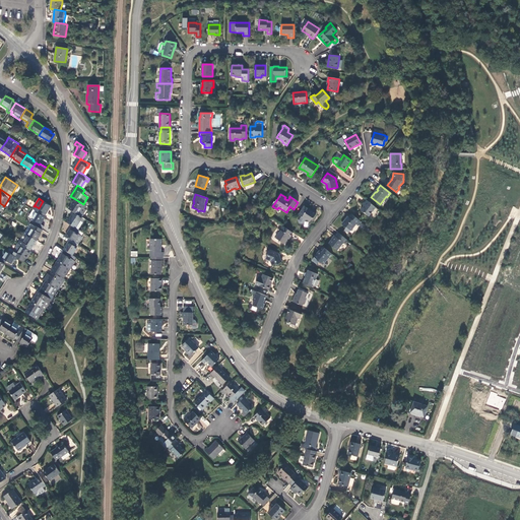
[(72,203),(68,209),(73,212),(81,217),(85,210),(84,209),(86,206),(83,204),(75,199),(72,203)]
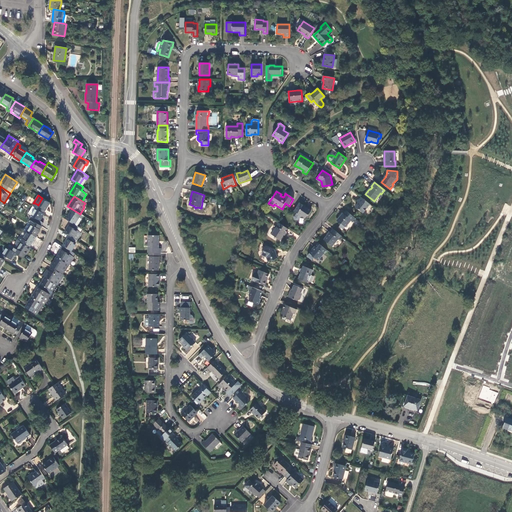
[(362,213),(369,204),(361,197),(357,201),(358,203),(357,204),(355,207),(362,213)]
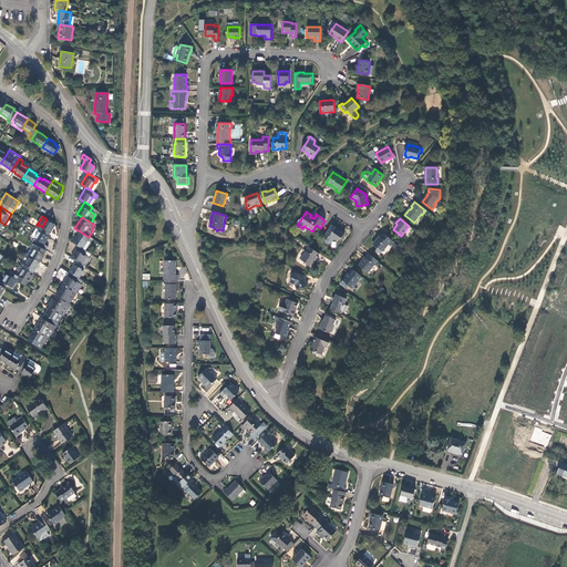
[(39,225),(37,229),(40,230),(49,236),(51,232),(55,225),(47,219),(42,227),(39,225)]
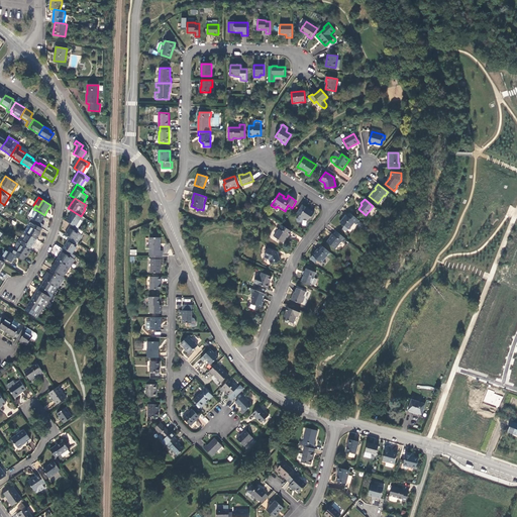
[(306,207),(302,205),(297,213),(300,215),(301,217),(303,219),(305,218),(308,220),(311,216),(311,217),(314,212),(309,209),(308,208),(309,208),(307,207),(306,207)]
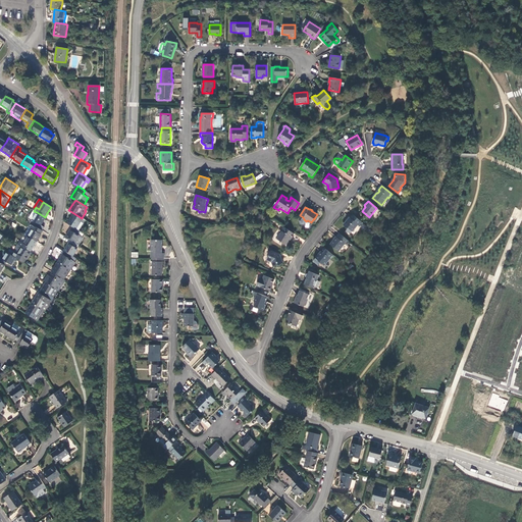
[(43,221),(45,218),(45,217),(37,212),(32,219),(30,223),(42,230),(44,227),(41,224),(43,221)]
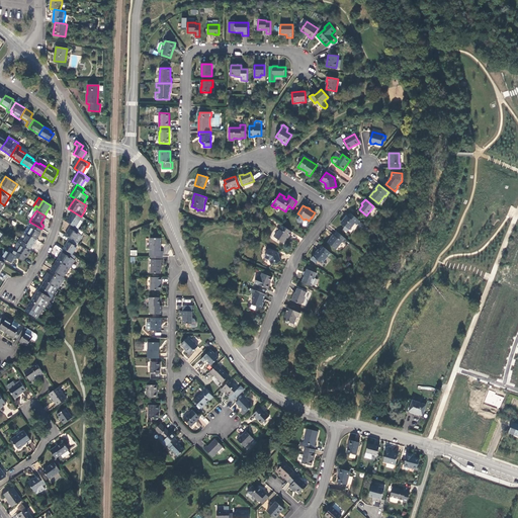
[(70,217),(67,222),(72,225),(75,228),(80,221),(82,222),(84,219),(81,217),(73,211),(70,217)]
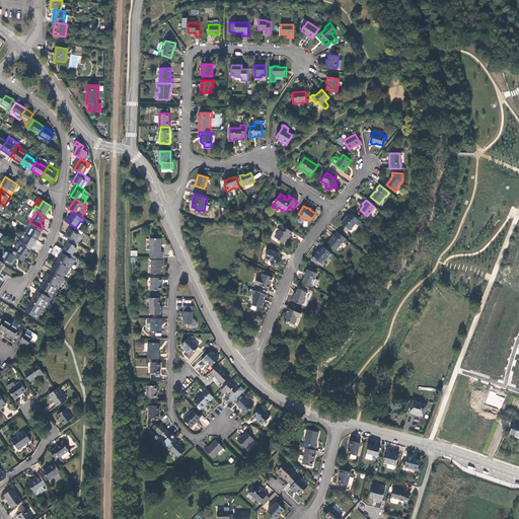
[(357,225),(360,222),(351,214),(348,217),(347,217),(345,220),(341,224),(345,228),(344,229),(348,233),(355,224),(357,225)]
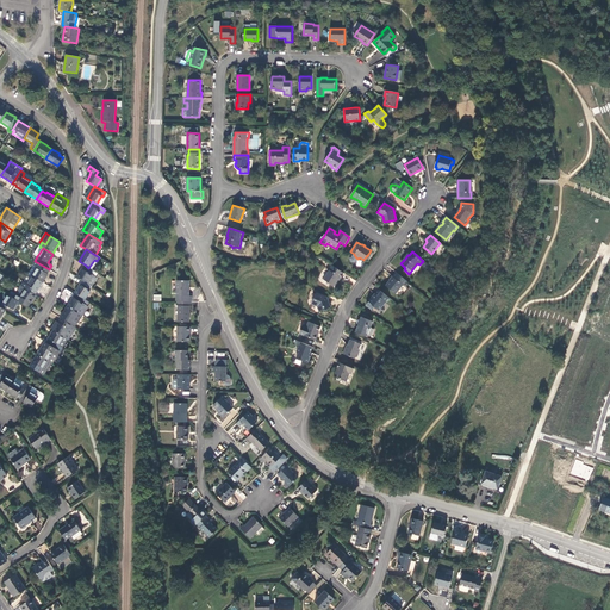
[(47,273),(49,269),(35,261),(32,265),(33,265),(38,267),(32,275),(43,282),(45,279),(48,274),(47,273)]
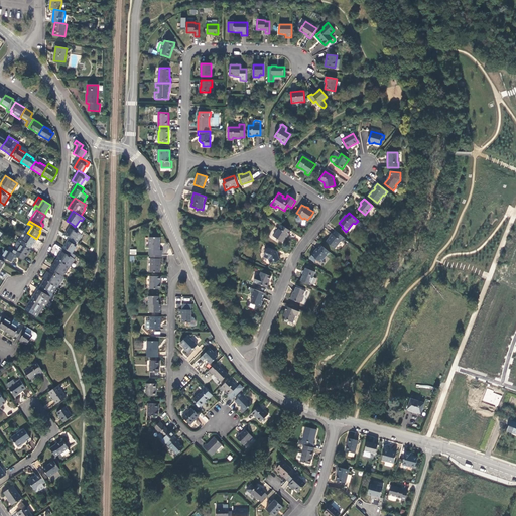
[(68,229),(65,235),(70,238),(78,243),(82,235),(81,234),(83,231),(78,228),(75,227),(72,224),(68,229)]
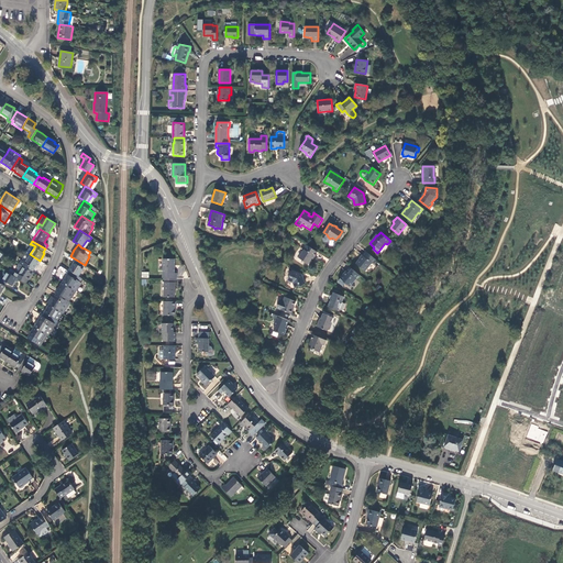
[(313,256),(317,252),(306,245),(305,244),(302,250),(304,250),(298,257),(308,264),(310,260),(312,256),(313,256)]
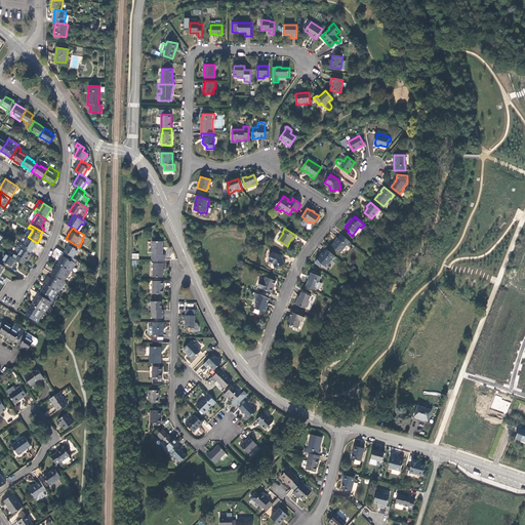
[(348,246),(351,242),(342,235),(337,241),(332,246),(340,253),(347,246),(348,246)]
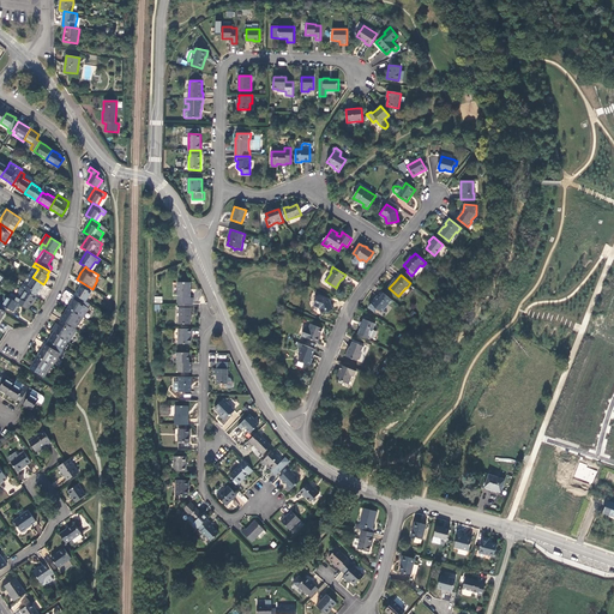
[(41,288),(43,284),(32,277),(28,286),(24,283),(23,283),(20,287),(35,296),(37,293),(38,293),(41,288)]
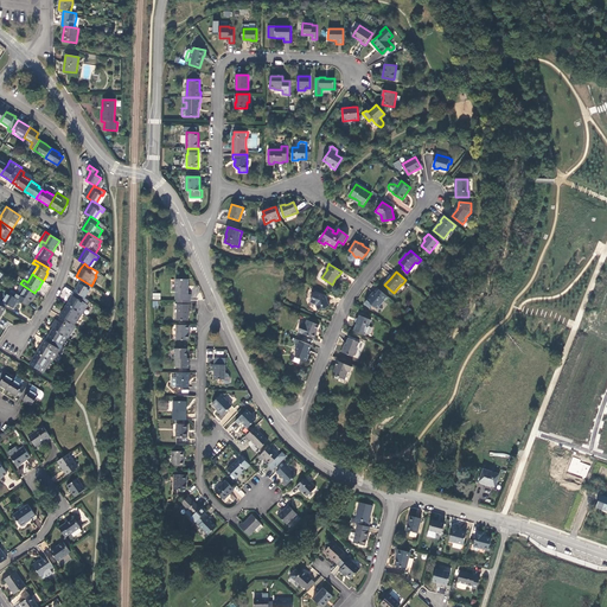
[(176,279),(176,300),(177,300),(189,300),(191,300),(191,298),(191,295),(189,295),(189,280),(176,279)]
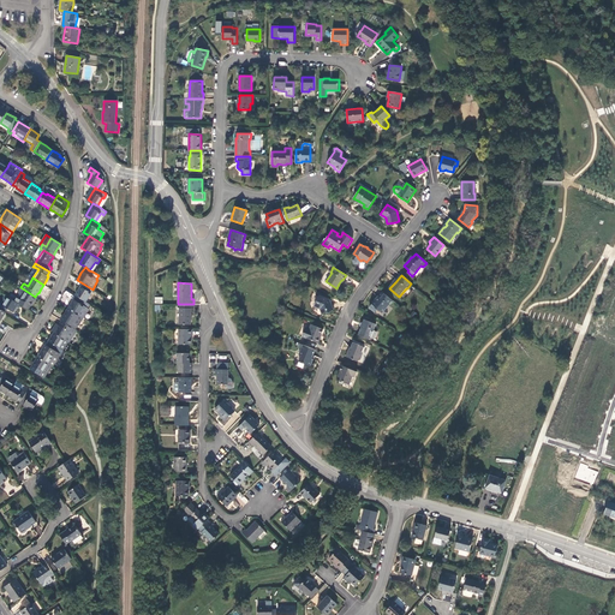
[(79,290),(76,296),(76,297),(85,302),(91,293),(90,293),(93,290),(83,284),(79,290)]
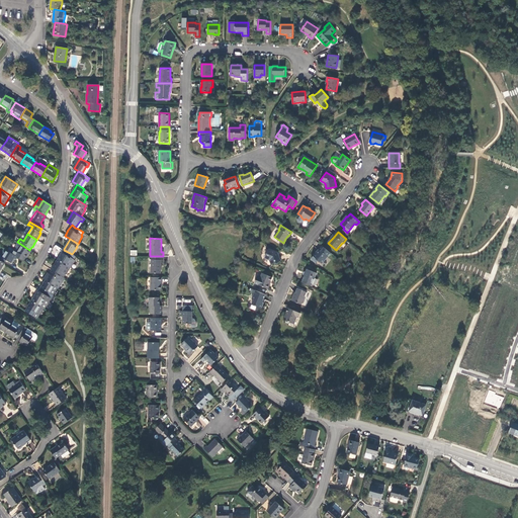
[(10,247),(7,250),(15,256),(24,261),(25,258),(26,258),(27,256),(31,251),(29,250),(17,242),(13,249),(10,247)]
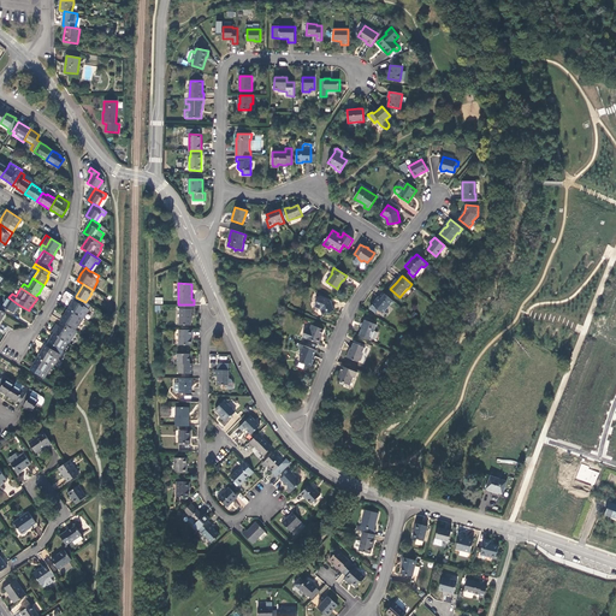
[(391,307),(395,302),(384,294),(378,301),(374,306),(373,306),(371,308),(377,313),(379,311),(383,314),(390,306),(391,307)]
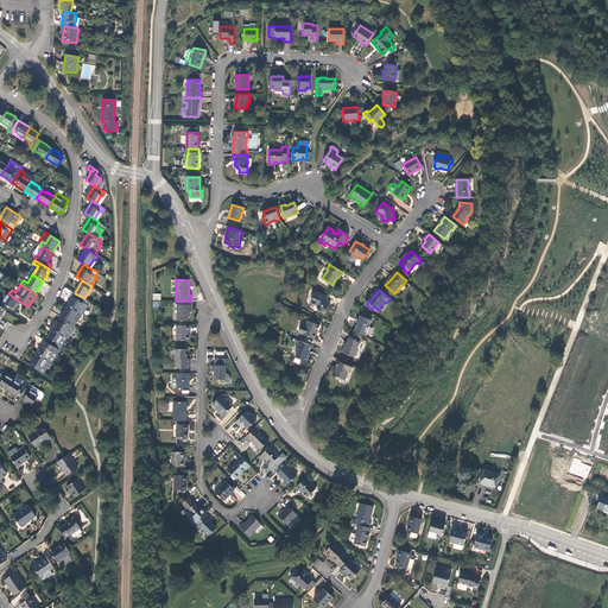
[(325,297),(316,292),(311,303),(317,306),(318,311),(327,309),(329,306),(325,297)]
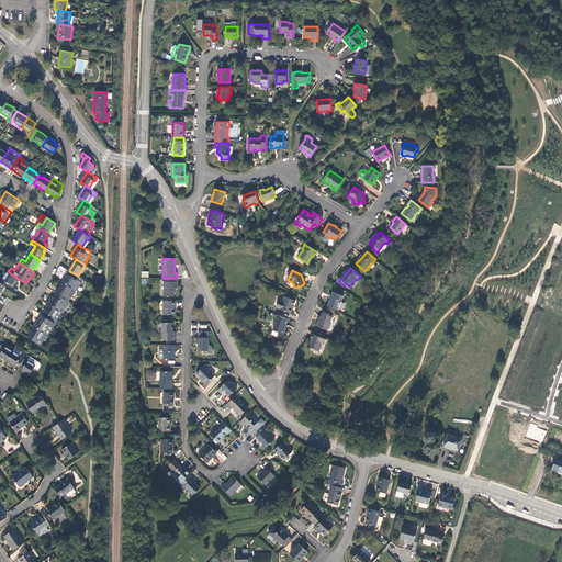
[(0,277),(0,281),(4,285),(7,281),(12,285),(14,281),(17,278),(8,271),(3,279),(0,277)]
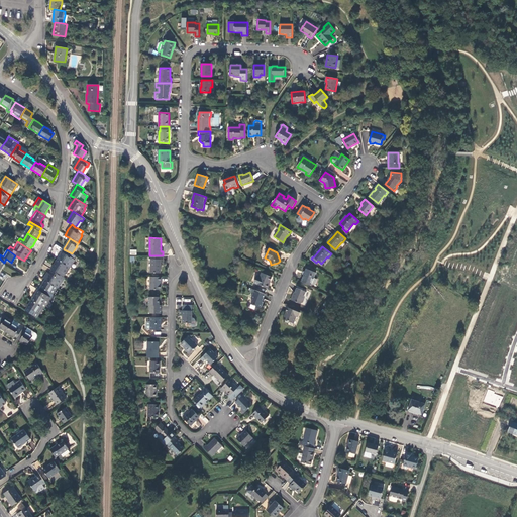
[(74,260),(76,256),(72,253),(64,249),(61,253),(58,259),(67,265),(71,257),(74,260)]
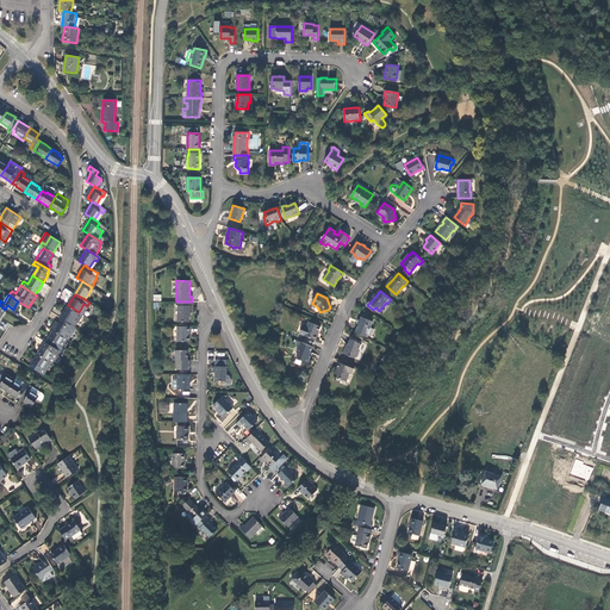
[(188,311),(190,302),(178,302),(178,322),(188,323),(188,311)]
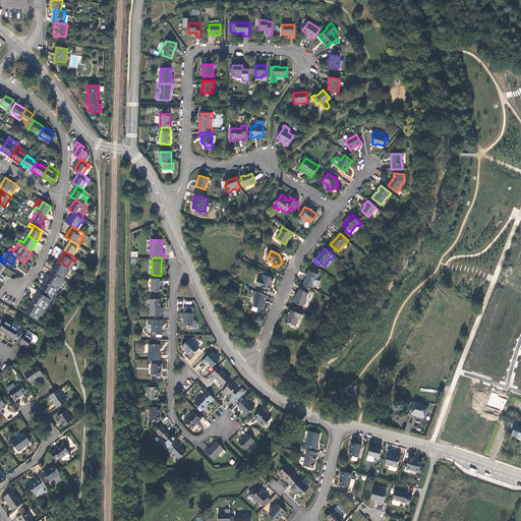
[(62,274),(67,267),(58,261),(56,265),(54,269),(52,272),(63,279),(65,276),(62,274)]
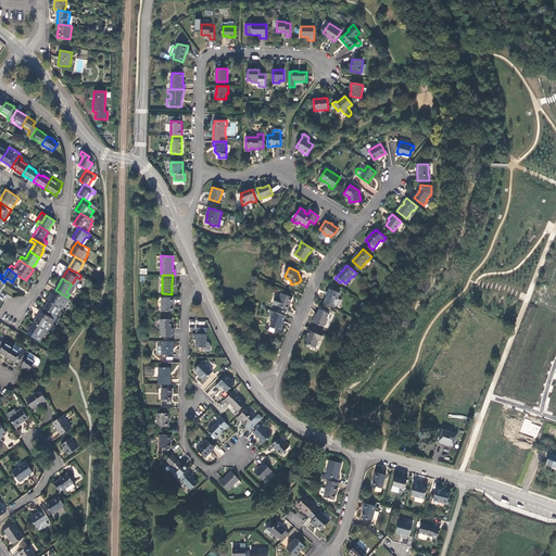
[(335,307),(340,294),(329,289),(326,297),(324,303),(335,307)]
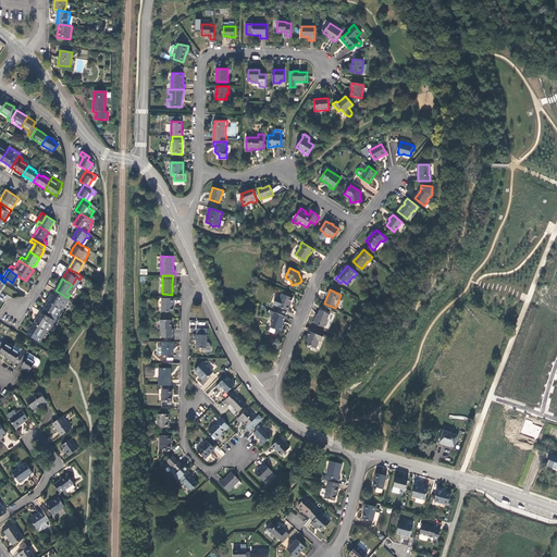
[(65,301),(67,298),(56,291),(53,295),(49,302),(58,308),(63,300),(65,301)]
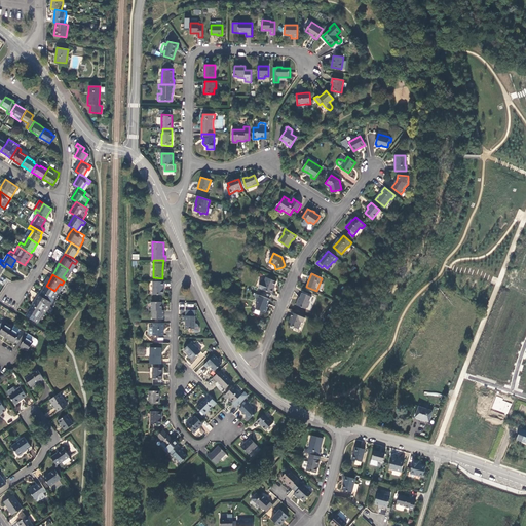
[(259,289),(272,294),(273,290),(273,289),(274,287),(276,282),(266,277),(264,282),(262,280),(261,282),(258,287),(259,289)]
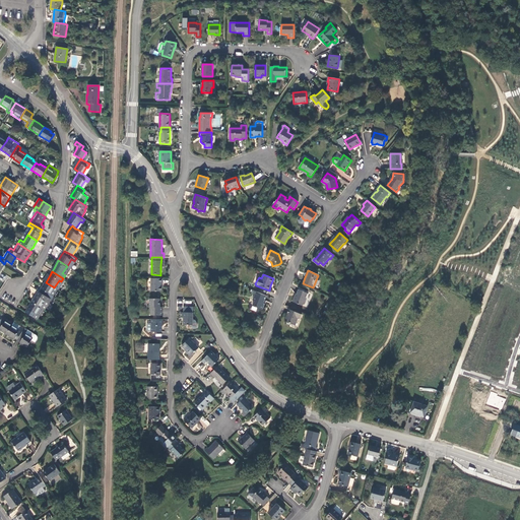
[(163,283),(163,279),(151,278),(150,290),(161,291),(161,285),(161,283),(163,283)]
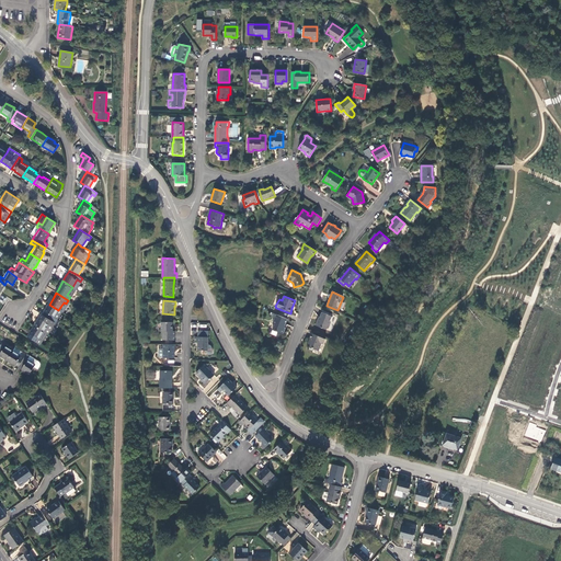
[(68,305),(66,304),(64,302),(58,310),(63,312),(64,313),(68,305)]
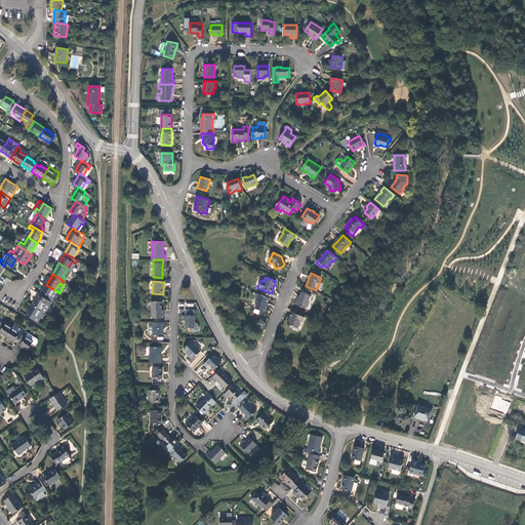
[(50,297),(54,290),(46,285),(43,289),(39,295),(51,303),(53,299),(50,297)]
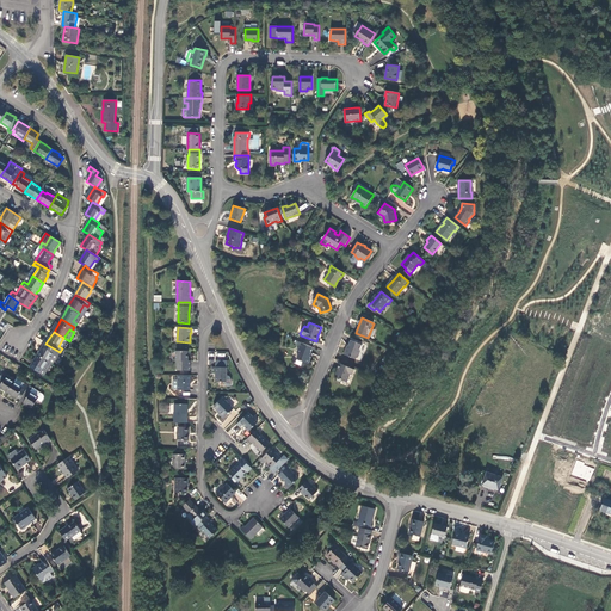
[(62,349),(68,340),(63,338),(59,346),(62,349)]
